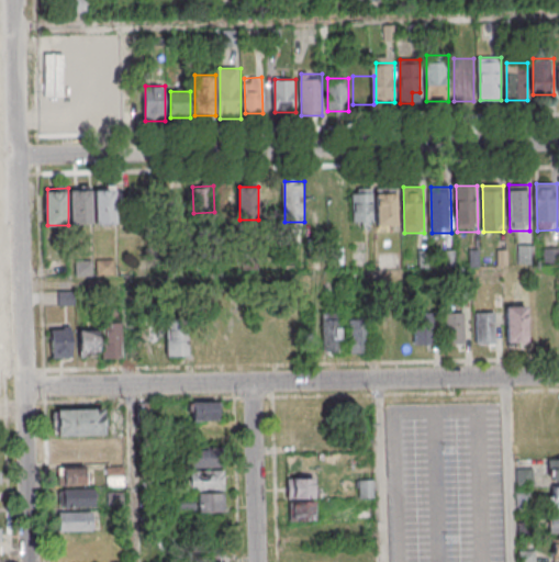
[(71,224),(92,224),(92,188),(71,188),(71,224)]
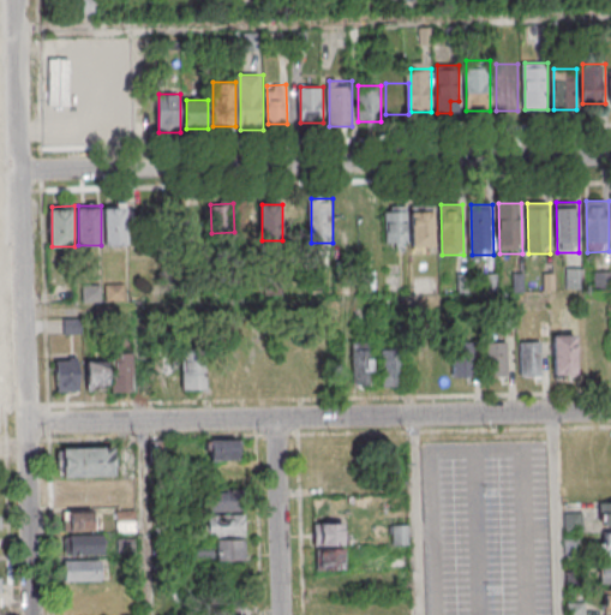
[(107,245),(129,245),(129,206),(107,206),(107,245)]
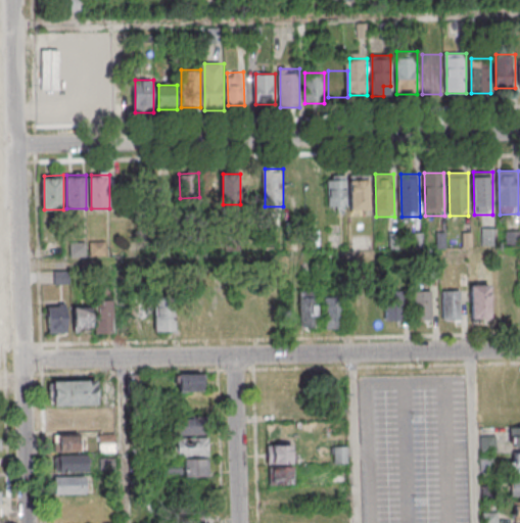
[(350,176),(370,176),(370,210),(351,210),(350,176)]
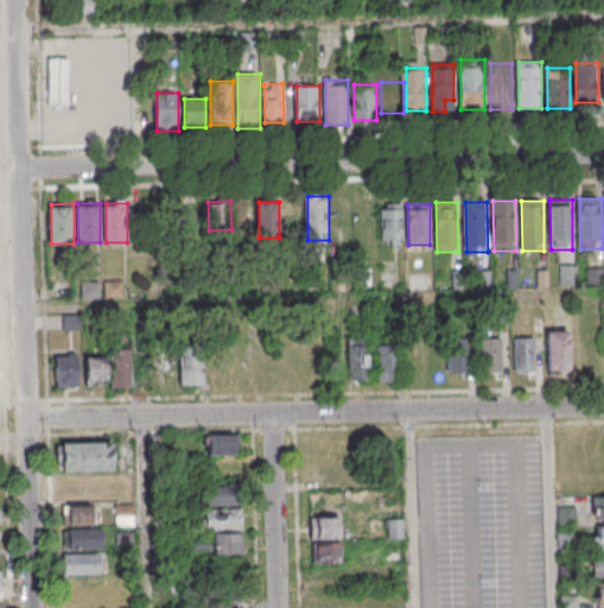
[(382,206),(404,206),(405,246),(382,246),(382,206)]
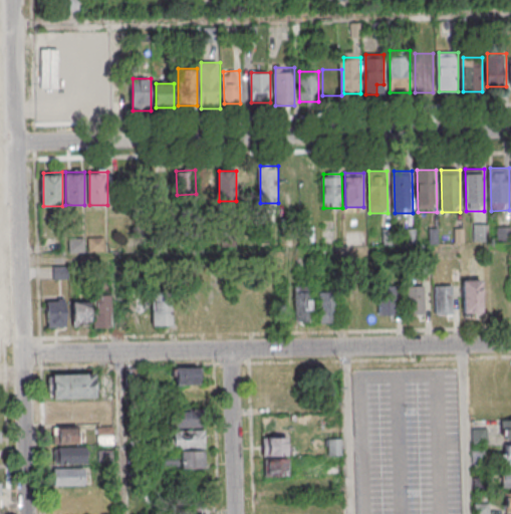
[(464,280),(482,279),(483,312),(465,312),(464,280)]
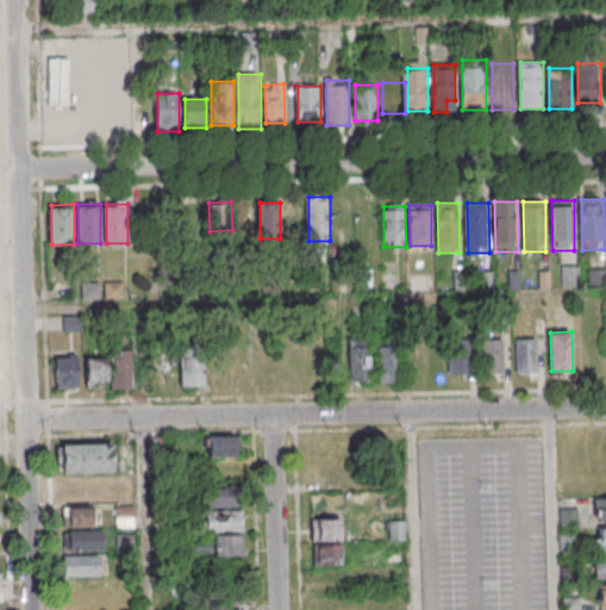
[(372,338),(351,340),(351,383),(372,383),(372,338)]
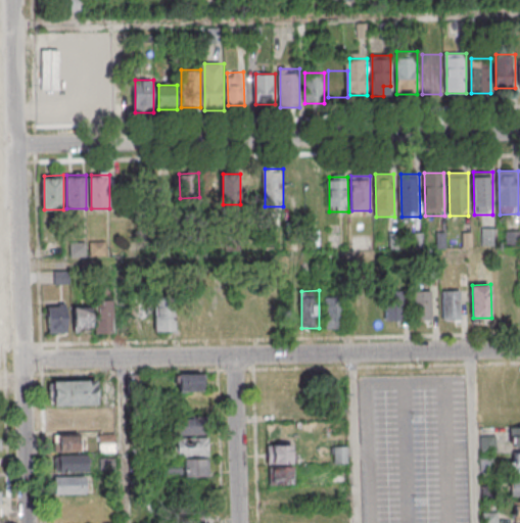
[(387,292),(405,291),(406,321),(388,321),(387,292)]
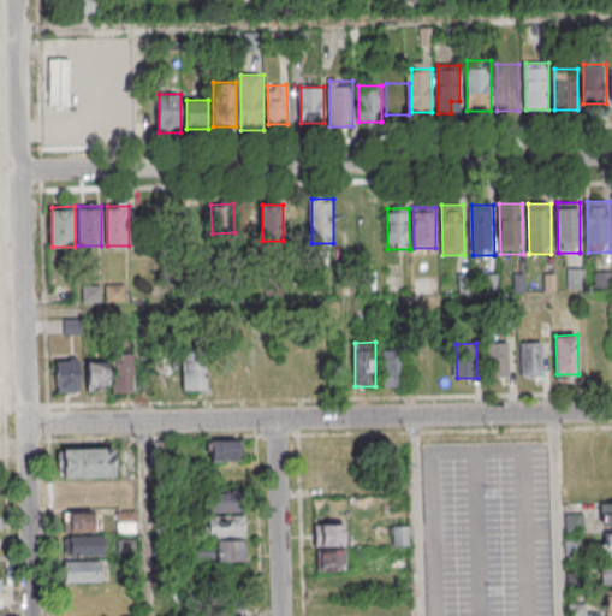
[(488,344),(509,343),(510,377),(489,378),(488,344)]
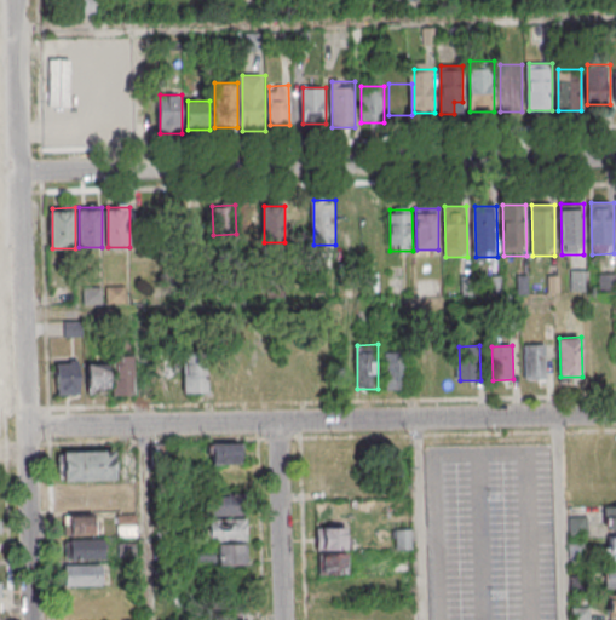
[(527,345),(547,345),(548,379),(528,380),(527,345)]
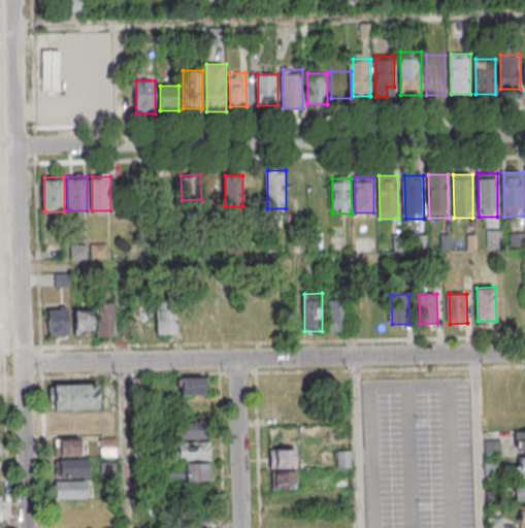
[(330,297),(330,332),(342,332),(342,297),(330,297)]
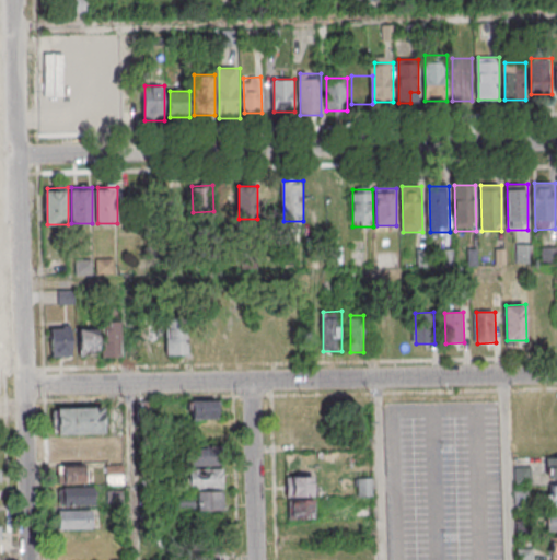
[(167,356),(188,356),(188,317),(167,317),(167,356)]
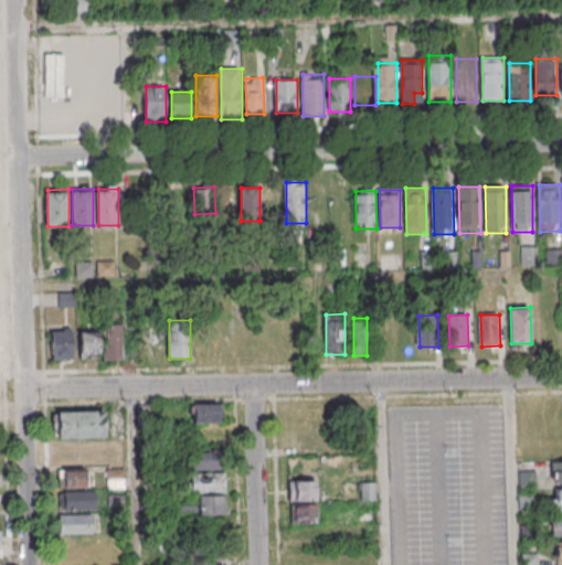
[(106,360),(124,360),(124,323),(106,323),(106,360)]
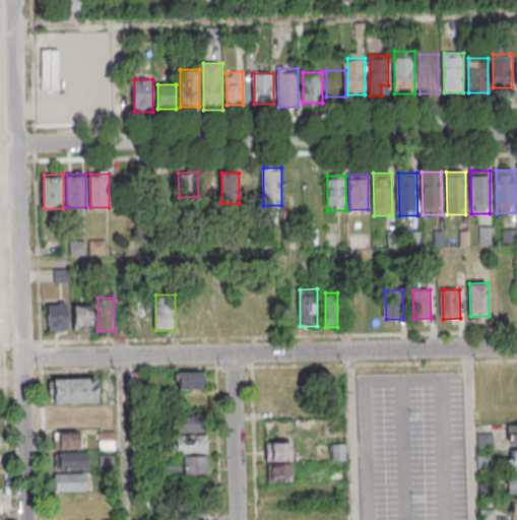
[(49,304),(50,331),(68,330),(68,304),(49,304)]
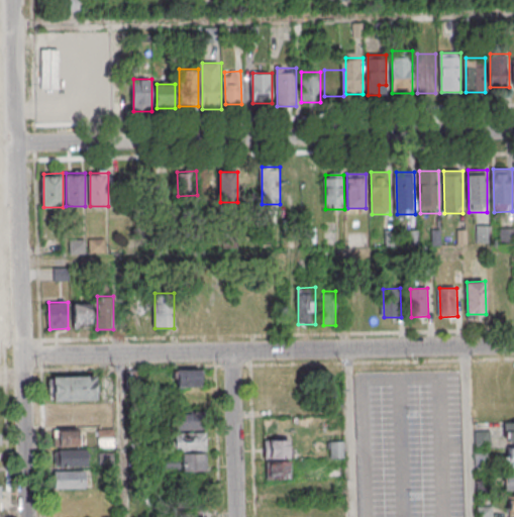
[(93,328),(93,304),(74,304),(74,328),(93,328)]
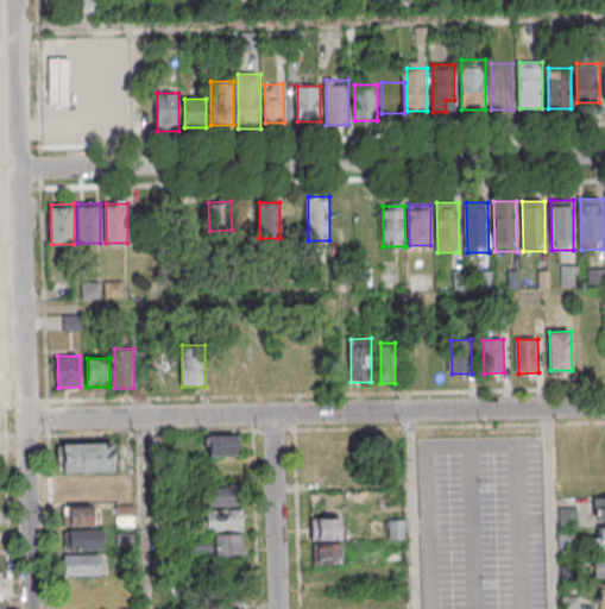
[(238,434),(208,434),(208,456),(238,456),(238,434)]
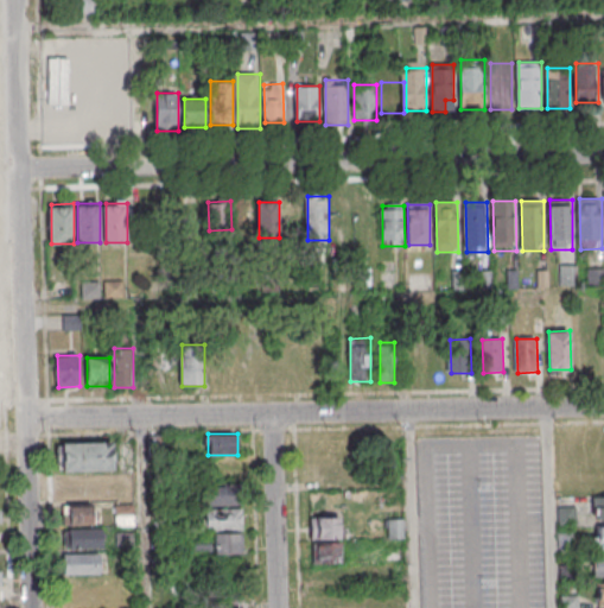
[(64,472),(115,472),(115,443),(64,443),(64,472)]
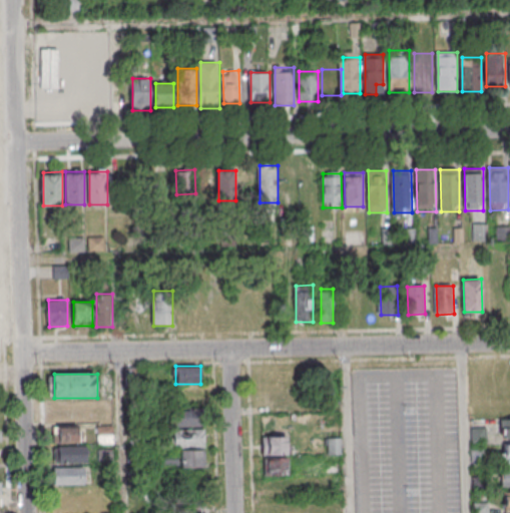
[(93,404),(54,404),(54,422),(93,422),(93,404)]
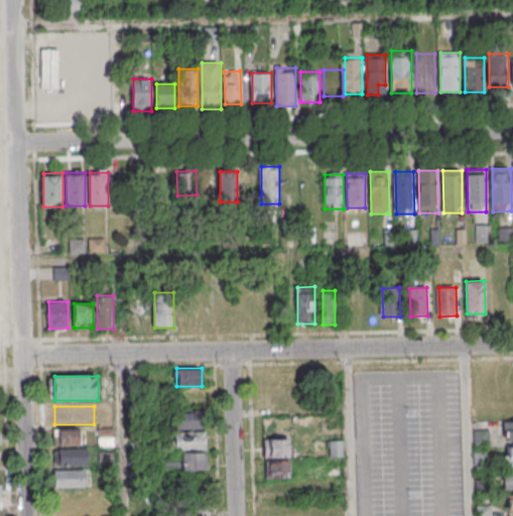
[(205,412),(177,412),(177,428),(205,428),(205,412)]
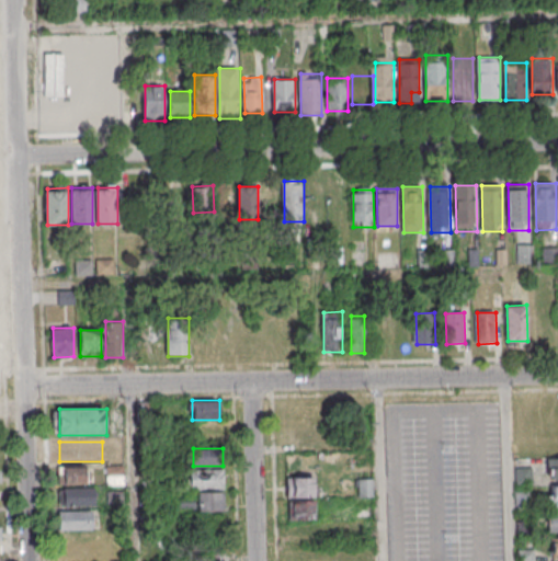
[(126,484),(126,465),(110,465),(110,484),(126,484)]
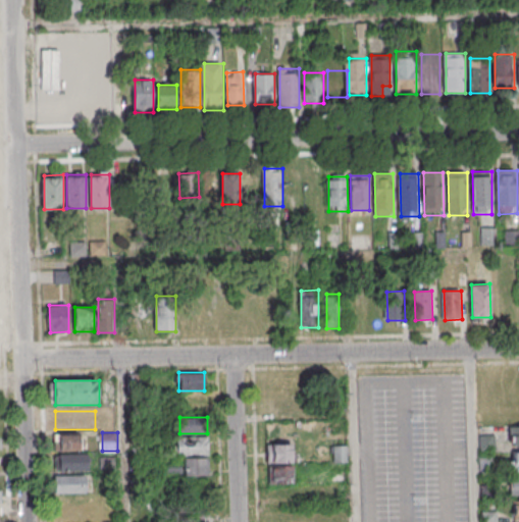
[(84,433),(60,433),(60,451),(84,451),(84,433)]
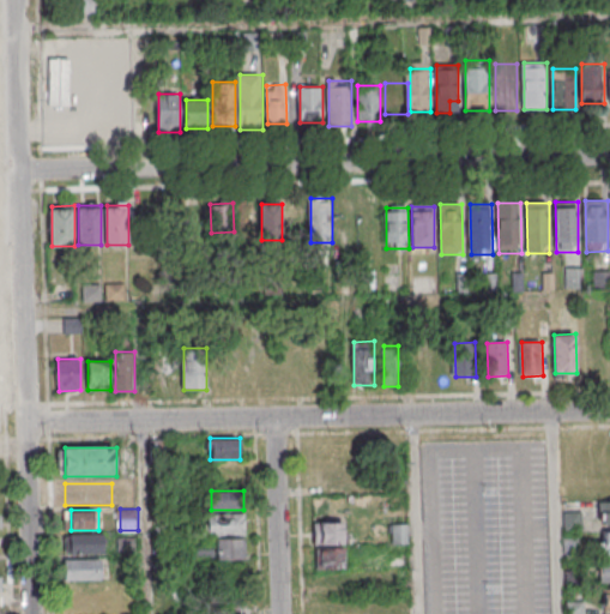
[(585,529),(585,511),(566,511),(567,529),(585,529)]
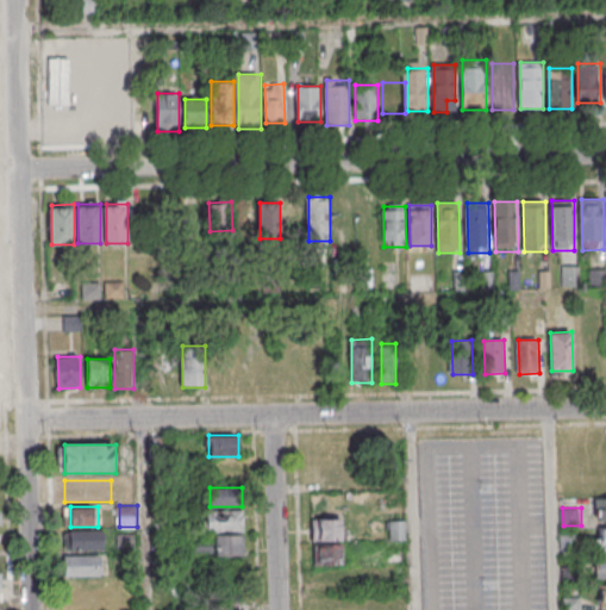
[(247,533),(245,511),(206,511),(207,533),(247,533)]
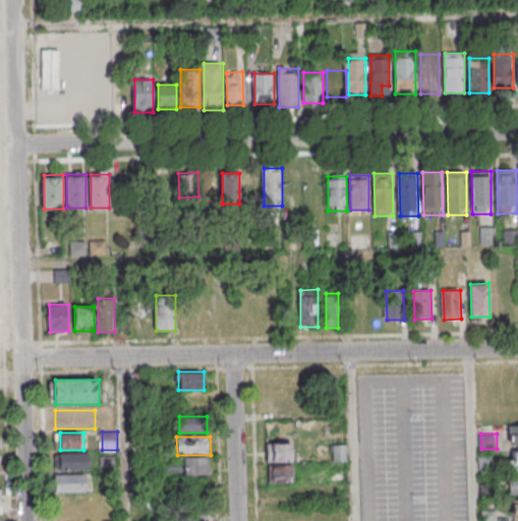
[(294,443),(269,443),(269,483),(294,483),(294,443)]
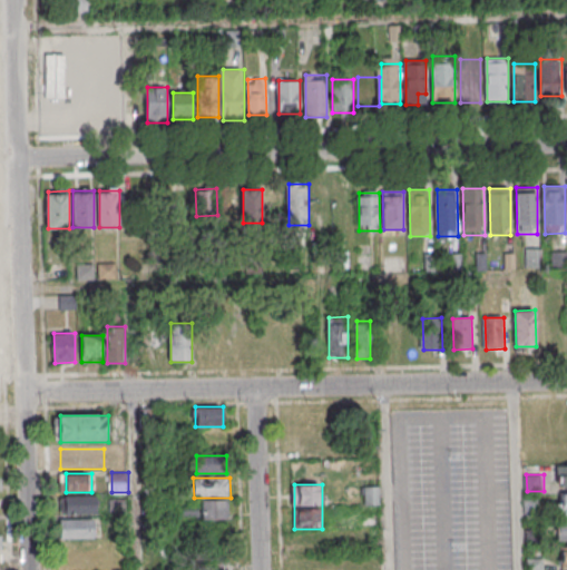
[(98,495),(66,495),(66,514),(98,514),(98,495)]
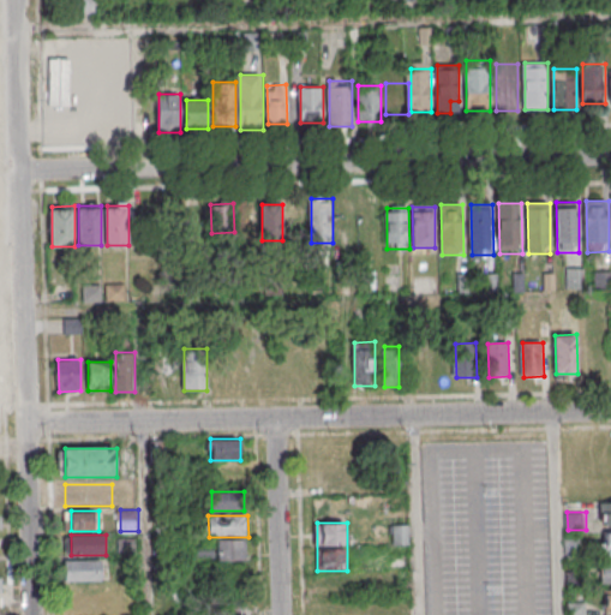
[(246,539),(220,539),(220,561),(246,561),(246,539)]
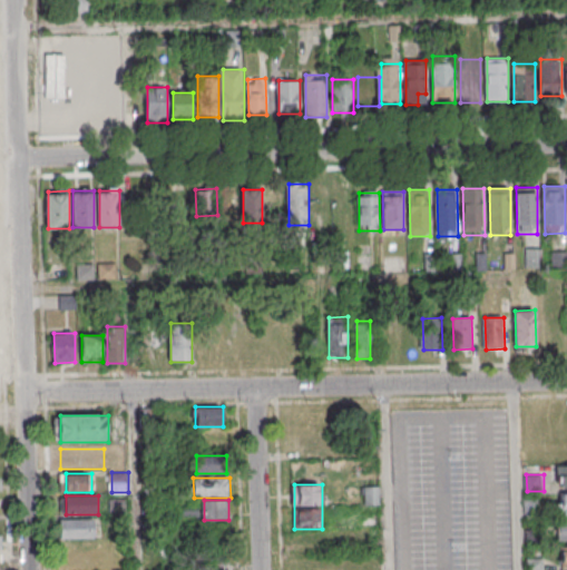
[(97,519),(61,519),(61,539),(97,539),(97,519)]
